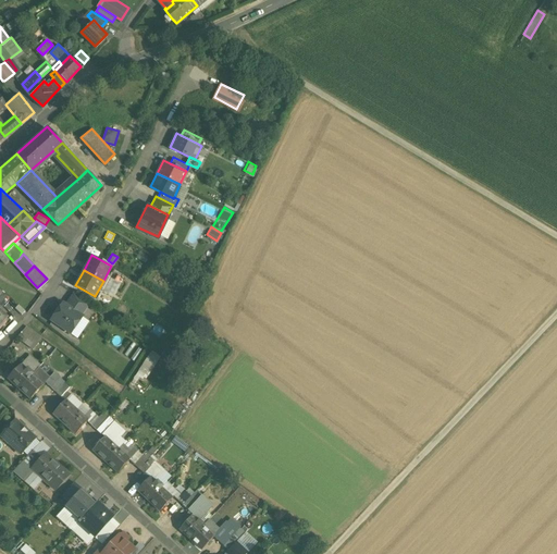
[(89,304),(73,292),(65,304),(81,315),(89,304)]
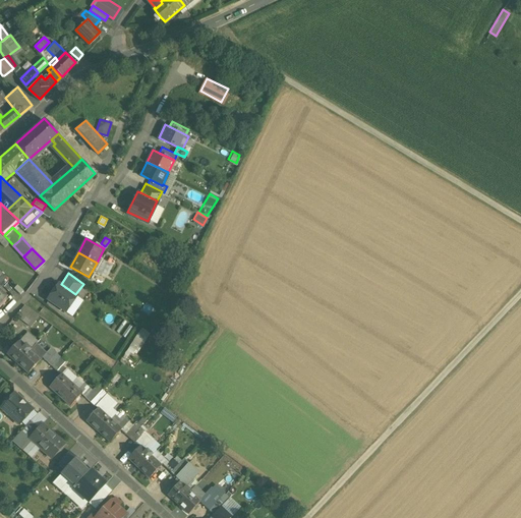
[(61,284),(59,283),(48,298),(65,309),(75,294),(61,284)]
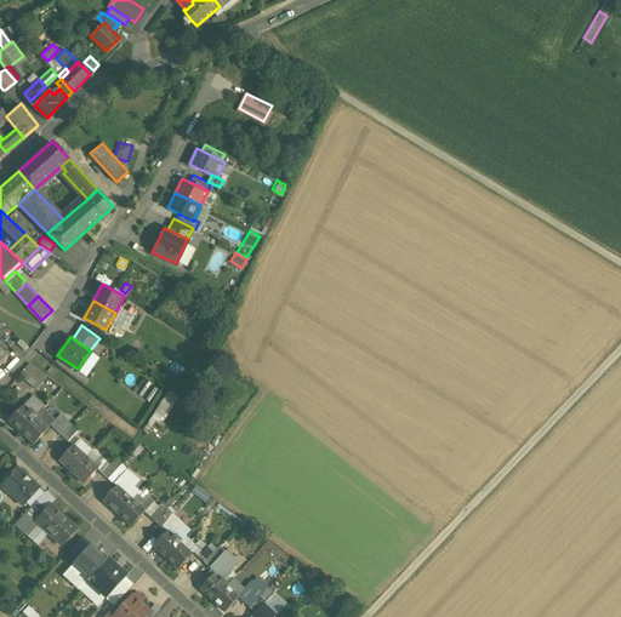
[(46,375),(29,361),(18,373),(38,387),(43,381),(46,375)]
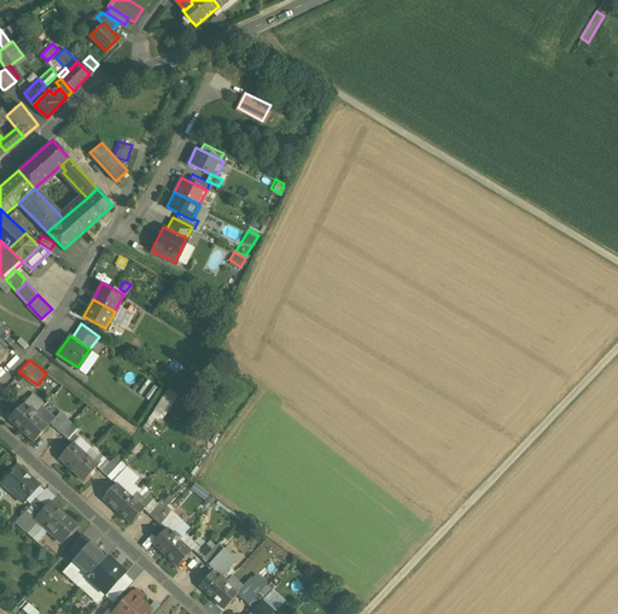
[(59,382),(46,373),(42,379),(56,389),(59,382)]
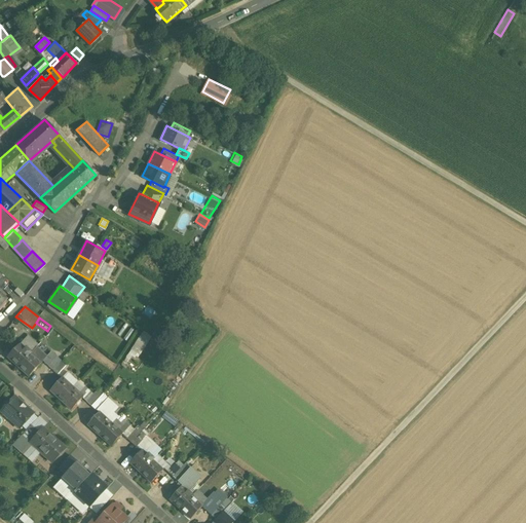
[(130,347),(140,353),(152,333),(142,328),(130,347)]
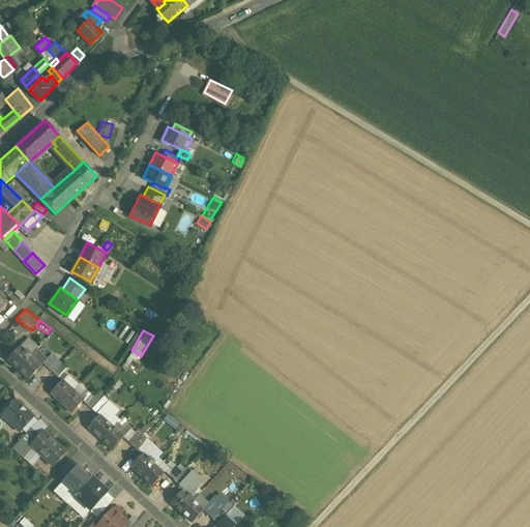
[(38,346),(27,337),(19,346),(24,350),(26,348),(31,353),(33,351),(38,346)]
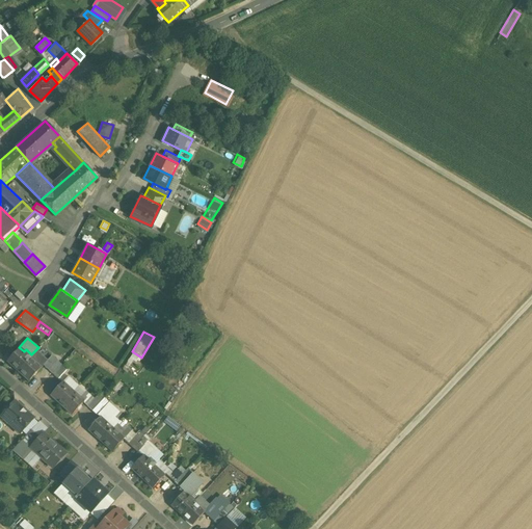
[(19,347),(7,359),(19,369),(29,356),(31,354),(26,349),(24,351),(19,347)]
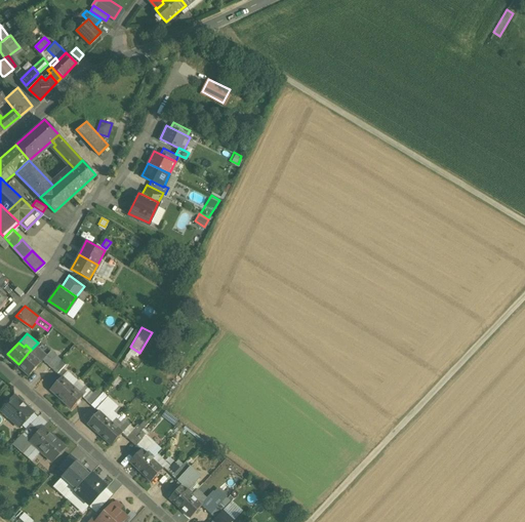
[(38,352),(33,348),(31,350),(29,352),(40,362),(42,359),(44,357),(39,352),(38,352)]
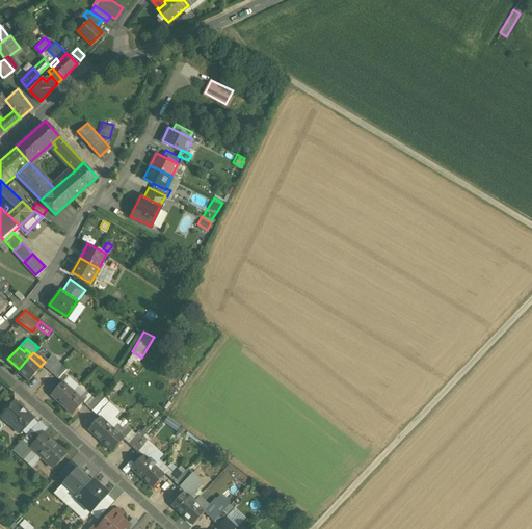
[(45,362),(43,364),(48,368),(56,359),(51,354),(45,362)]
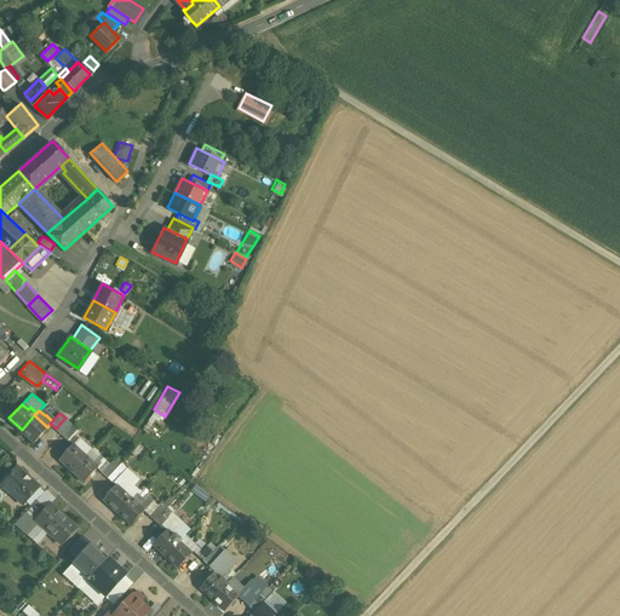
[(34,415),(22,430),(34,442),(47,427),(34,415)]
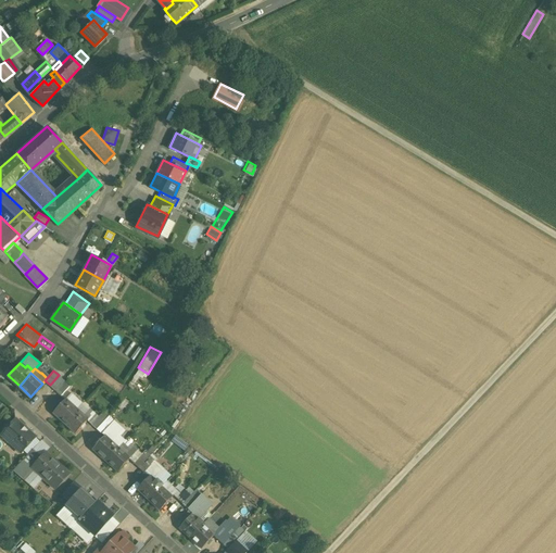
[(59,375),(50,385),(54,389),(64,379),(59,375)]
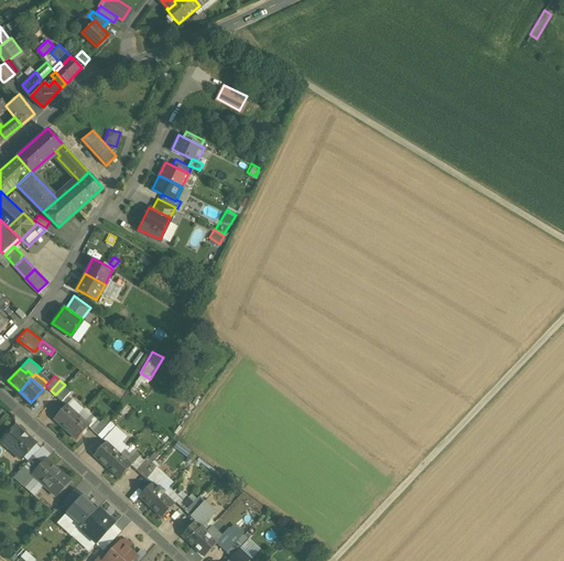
[(65,385),(55,395),(62,400),(71,390),(65,385)]
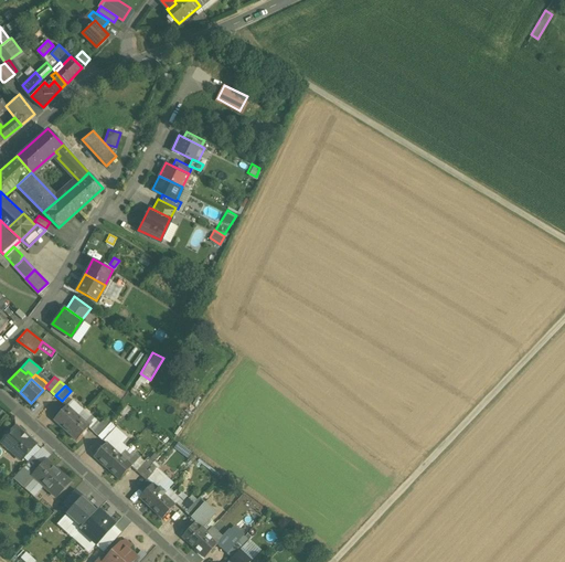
[(73,398),(66,404),(77,414),(83,407),(73,398)]
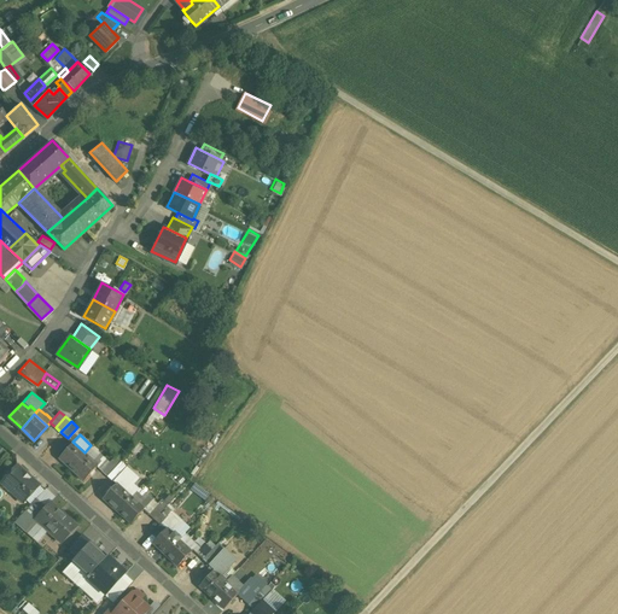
[(73,442),(59,456),(71,468),(85,452),(73,442)]
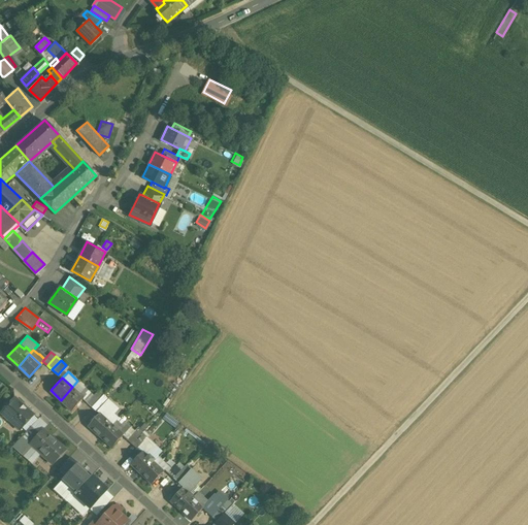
[(77,381),(72,387),(79,393),(85,387),(78,381),(77,381)]
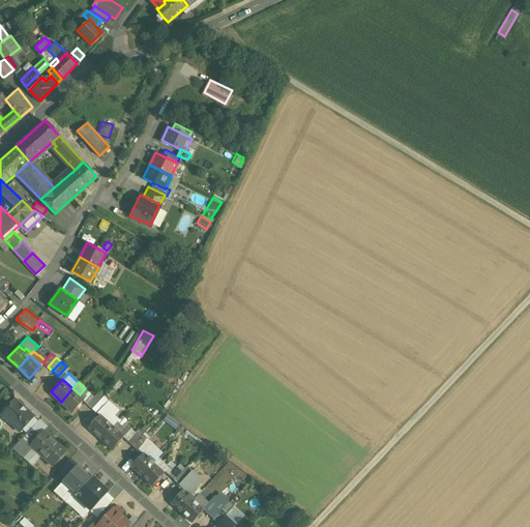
[(72,388),(61,402),(71,411),(83,400),(83,399),(80,394),(72,388)]
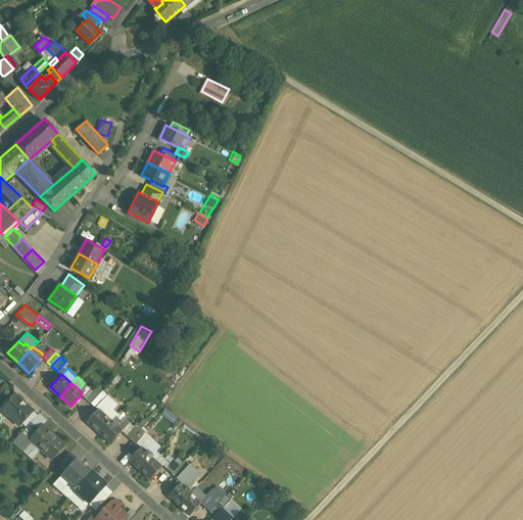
[(92,390),(84,383),(79,389),(82,393),(82,394),(86,397),(92,390)]
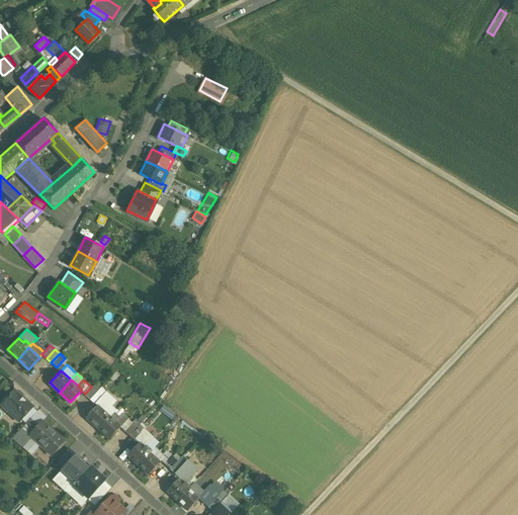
[(91,387),(85,394),(90,399),(100,388),(95,382),(91,387)]
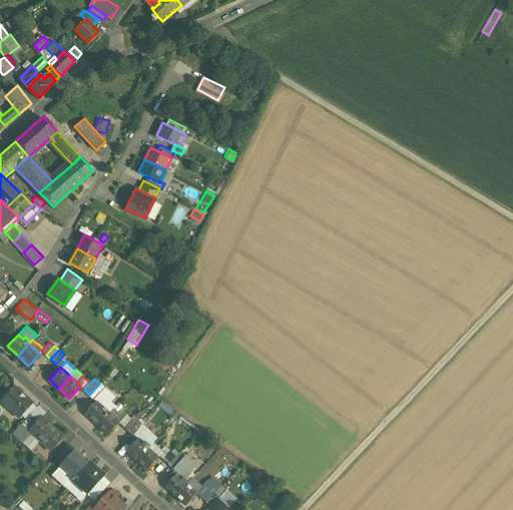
[(99,384),(89,395),(94,400),(100,392),(104,396),(109,391),(100,382),(99,384)]
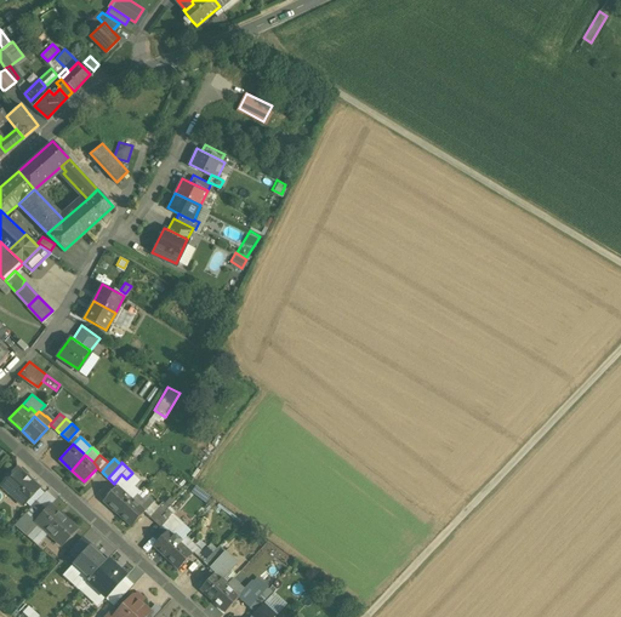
[(33,480),(17,467),(12,473),(7,473),(5,475),(5,479),(10,483),(10,486),(6,489),(22,503),(26,501),(35,490),(29,484),(33,480)]
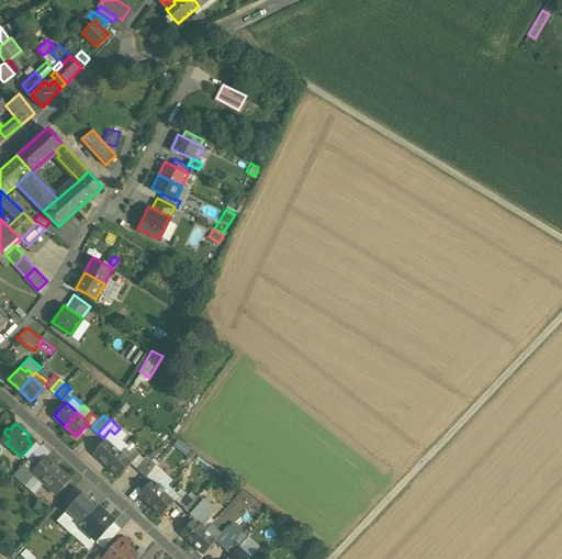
[(105,439),(93,451),(108,465),(120,451),(105,439)]
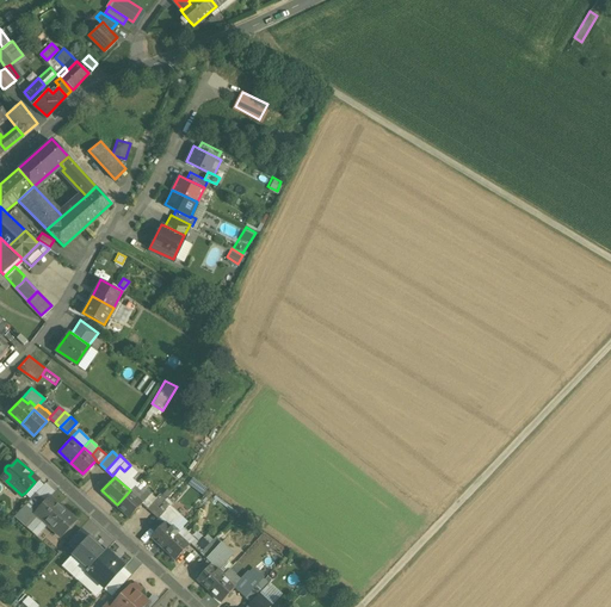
[(35,482),(25,493),(30,496),(43,483),(38,478),(35,482)]
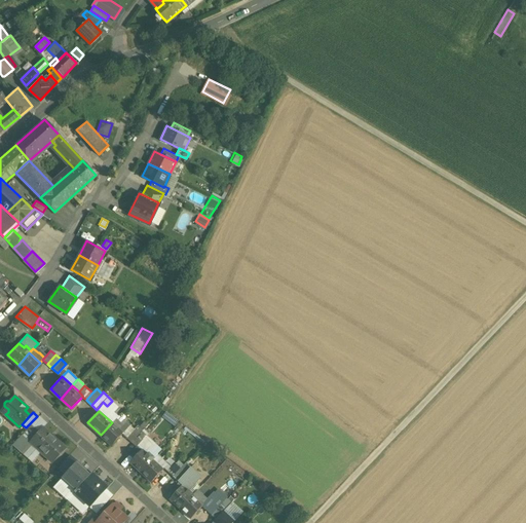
[(129,424),(118,415),(112,422),(122,432),(129,424)]
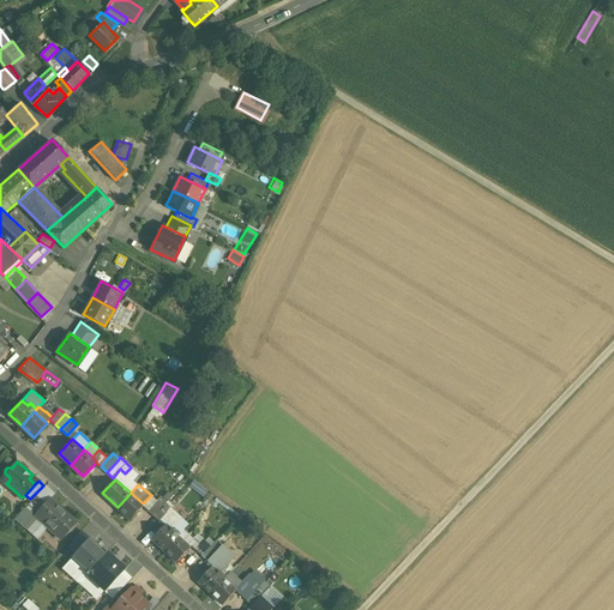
[(131,493),(118,507),(130,518),(143,505),(143,503),(131,493)]
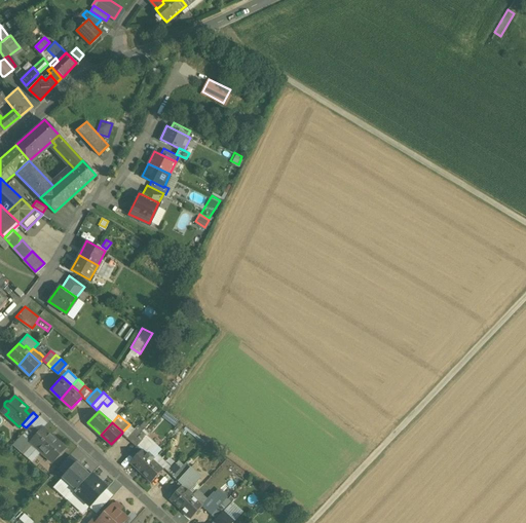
[(38,431),(31,423),(16,439),(12,444),(11,445),(22,452),(31,442),(29,441),(38,431)]
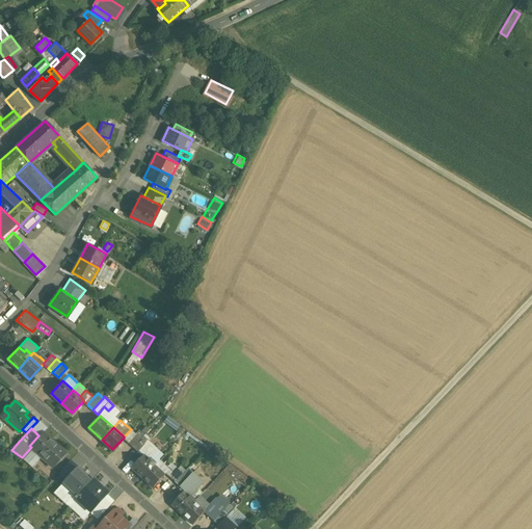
[(124,437),(124,438),(128,442),(135,434),(135,433),(131,429),(124,437)]
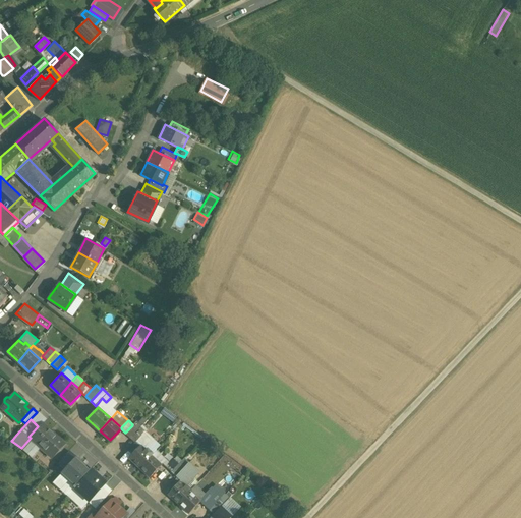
[(64,443),(42,422),(38,426),(29,437),(31,438),(52,457),(64,443)]
